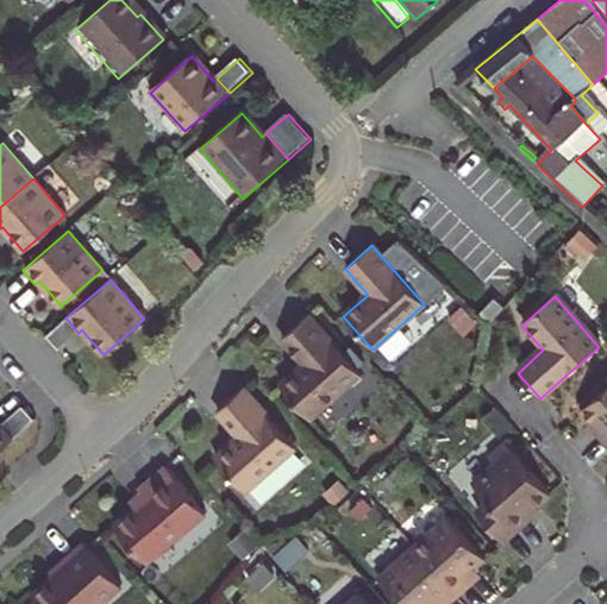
[(494,301),(477,318),(487,326),(504,309),(494,301)]
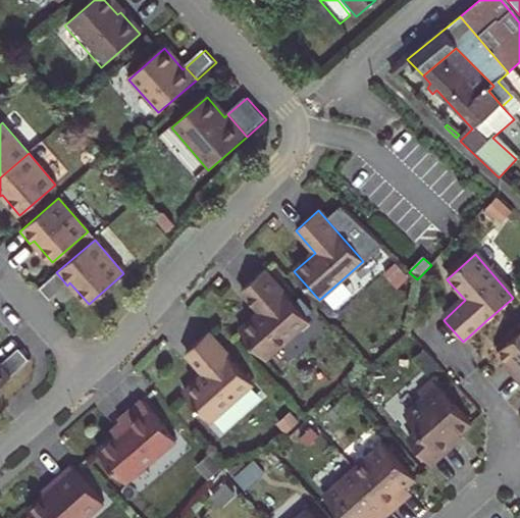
[(260,314),(240,331),(265,360),(309,322),(264,271),(242,292),(260,314)]
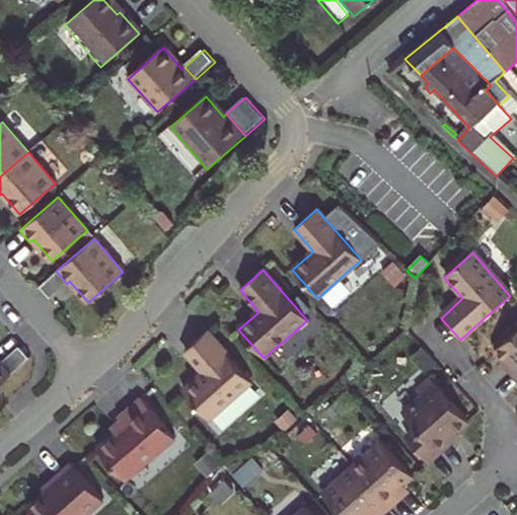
[(67,284),(56,271),(37,288),(48,300),(67,284)]
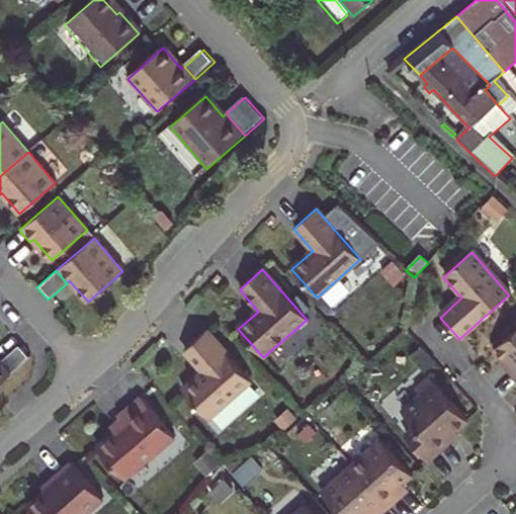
[(508,370),(515,379),(515,329),(494,349),(502,359),(510,368),(508,370)]
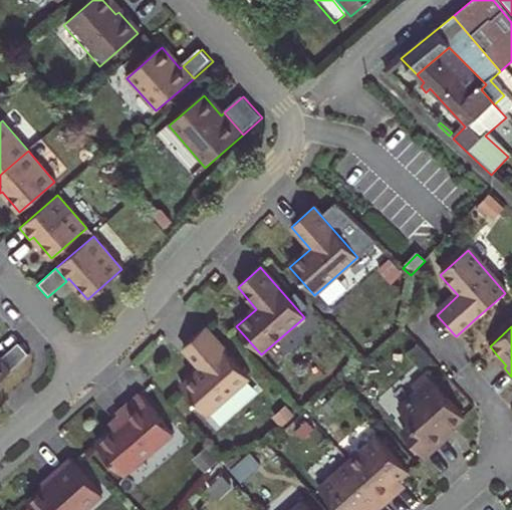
[(203,372),(183,392),(208,419),(250,380),(206,331),(184,351),(203,372)]
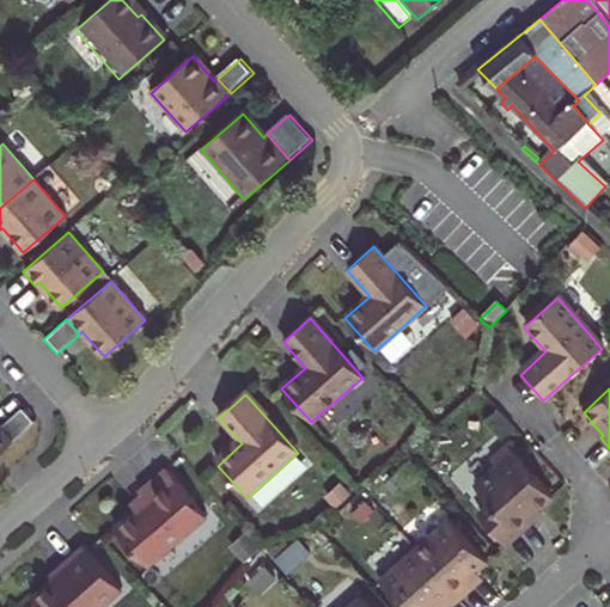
[(20,405),(0,422),(0,428),(10,440),(32,420),(20,405)]
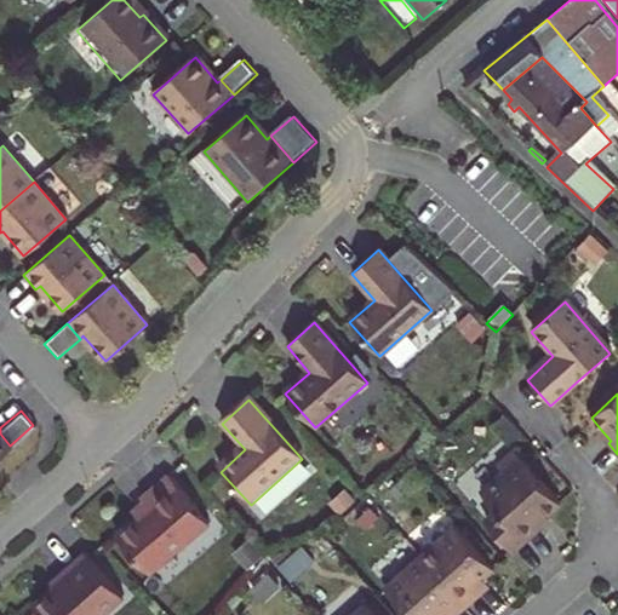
[(599,432),(608,443),(611,441),(601,430),(599,432)]
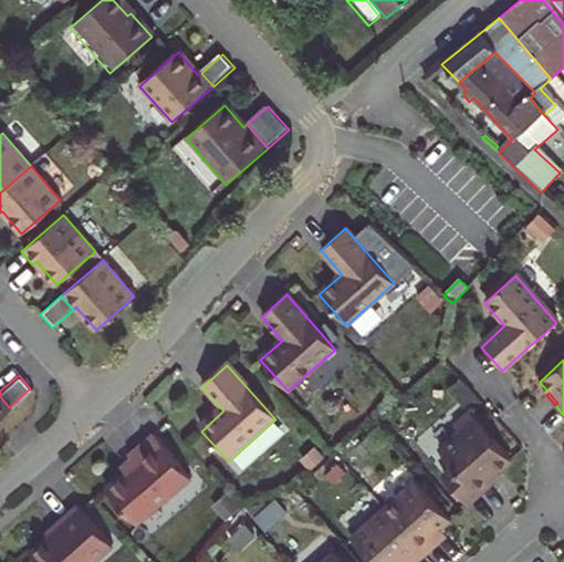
[(0,415),(9,407),(0,396),(0,415)]
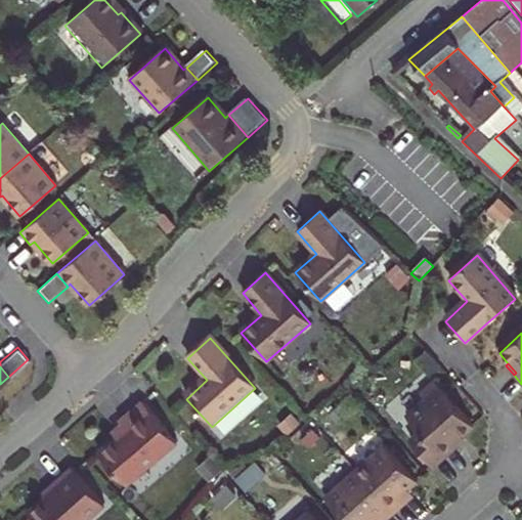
[(409,442),(432,468),(454,447),(451,444),(460,436),(472,426),(434,382),(424,392),(429,398),(406,417),(421,433),(409,442)]
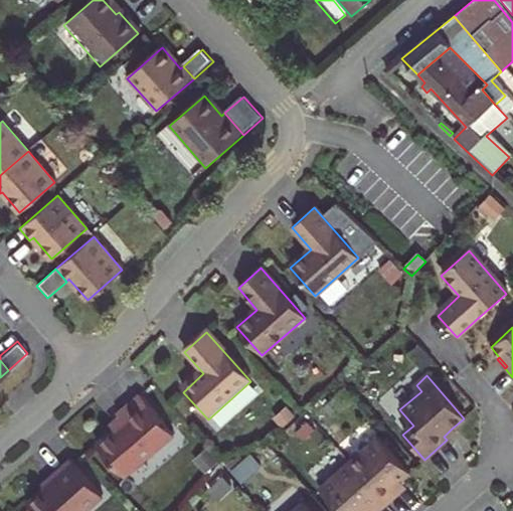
[(172,440),(141,404),(119,424),(120,426),(125,432),(117,440),(99,456),(124,483),(172,440)]
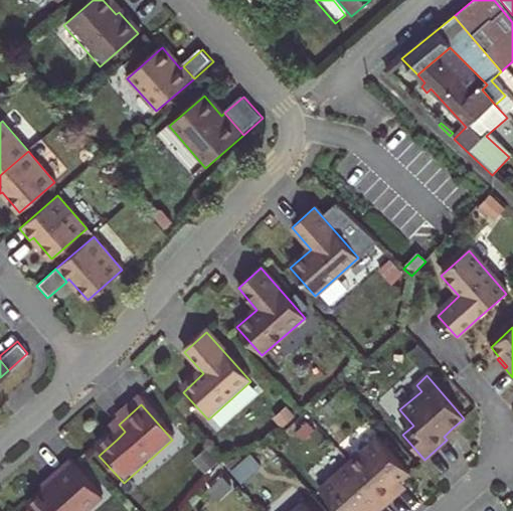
[(125,432),(120,426),(112,434),(117,440),(125,432)]
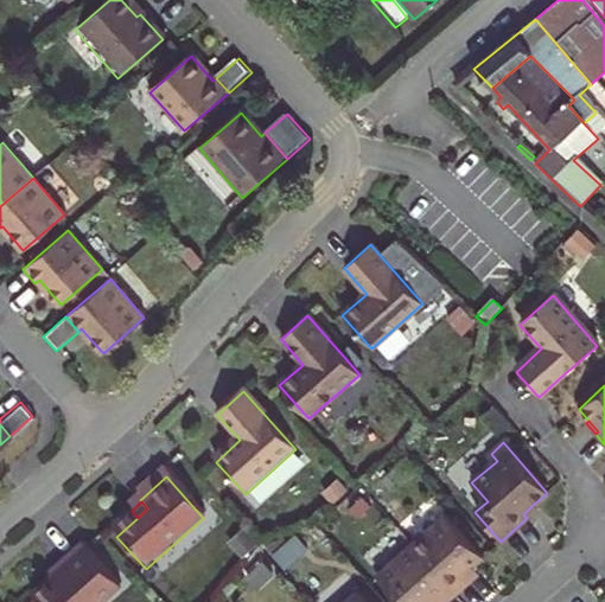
[(533,505),(523,514),(527,518),(536,510),(533,505)]
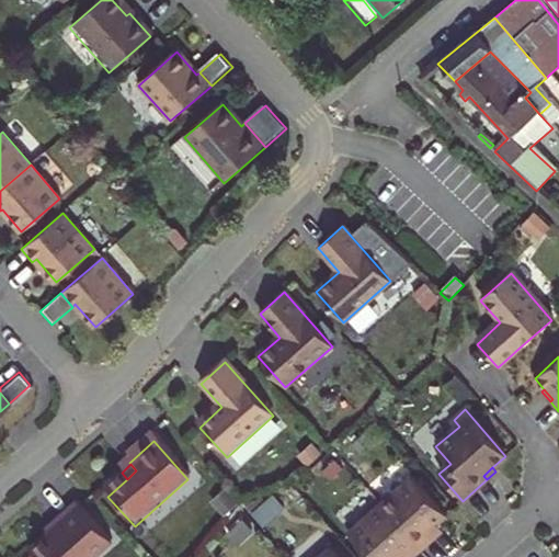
[(380,508),(419,552),(432,541),(426,533),(434,525),(445,516),(413,479),(380,508)]
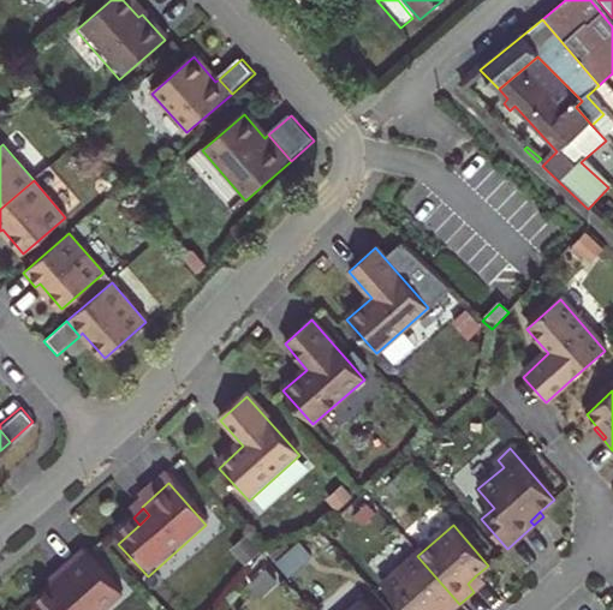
[(452,609),(459,604),(417,556),(382,586),(403,609),(439,609),(452,609)]
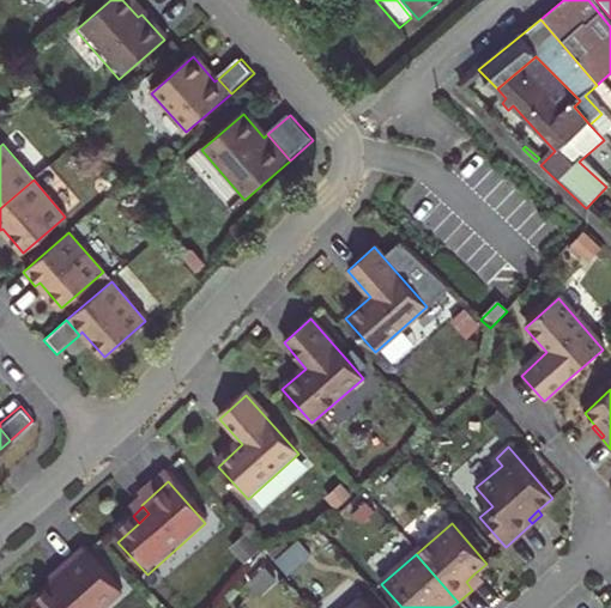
[(110,607),(121,599),(83,557),(60,577),(64,582),(53,591),(34,607),(110,607)]
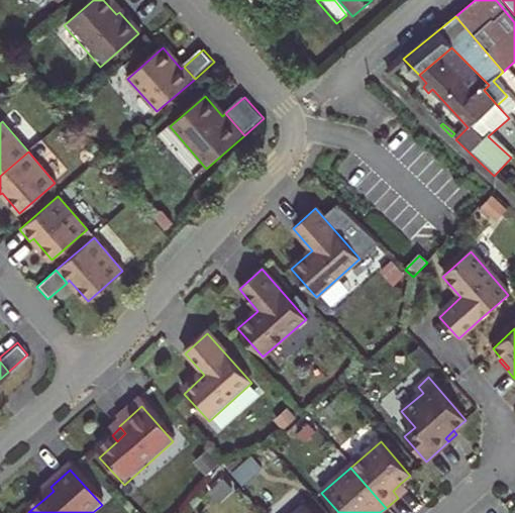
[(393,491),(398,498),(406,491),(400,484),(393,491)]
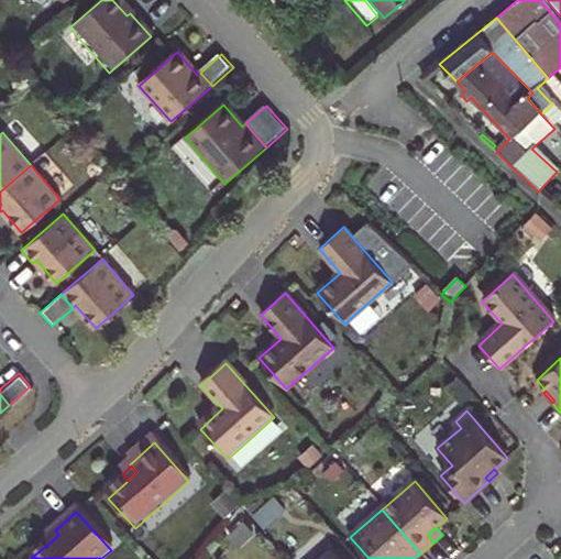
[(58,535),(55,530),(45,540),(48,544),(58,535)]
